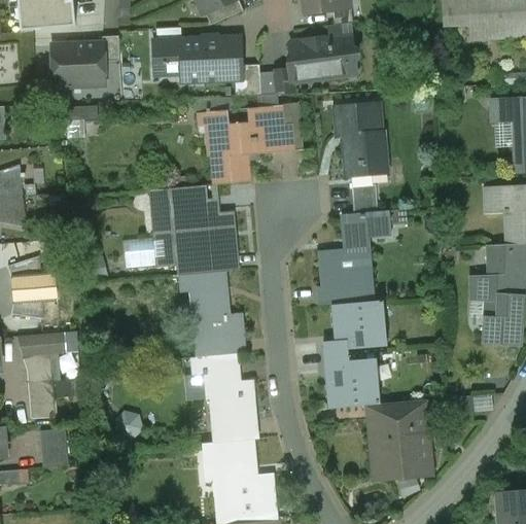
[(15,0),(19,30),(74,25),(71,0),(15,0)]
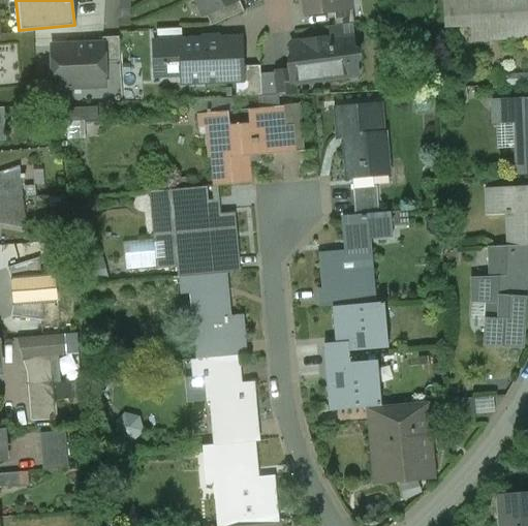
[(196,0),(203,13),(206,12),(234,0),(196,0)]
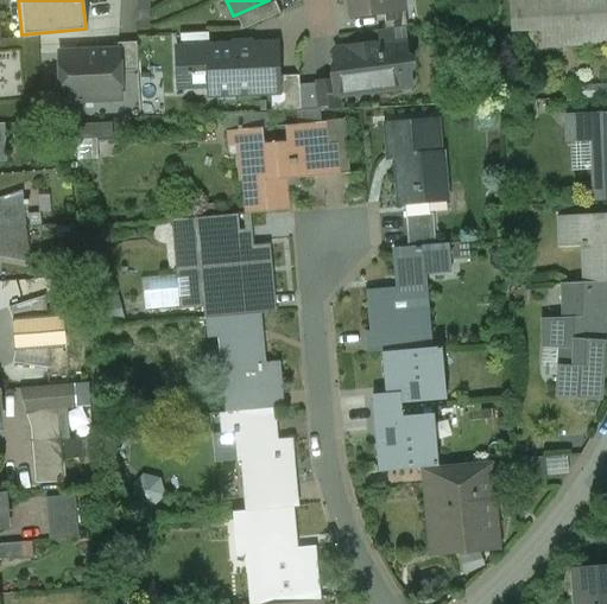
[(269,0),(236,14),(240,23),(240,27),(279,11),(274,0),(269,0)]
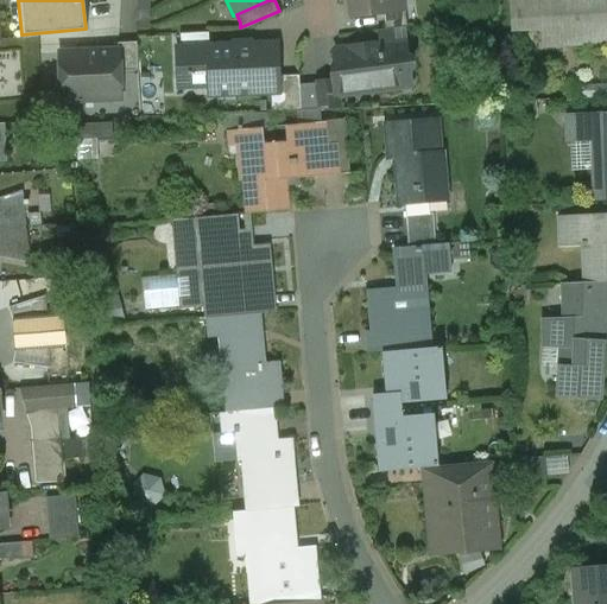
[(351,0),(353,17),(383,13),(399,11),(399,10),(404,8),(403,0),(351,0)]
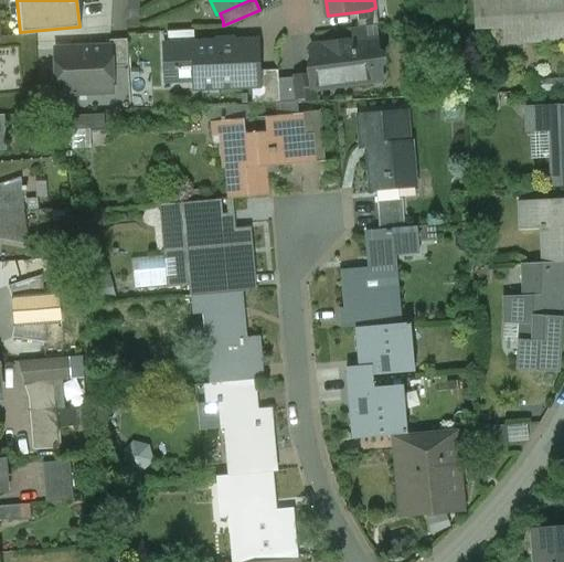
[(479,0),(480,23),(502,22),(503,39),(522,38),(521,31),(563,29),(563,0),(479,0)]
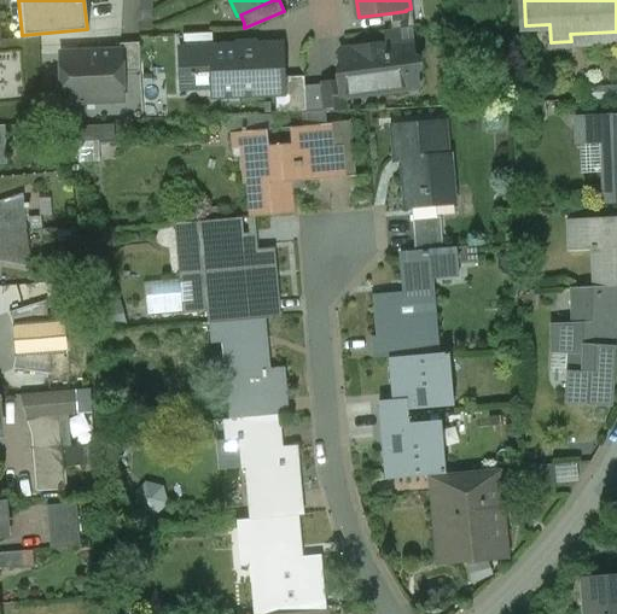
[(406,11),(389,13),(391,28),(413,25),(411,9),(406,10),(406,11)]
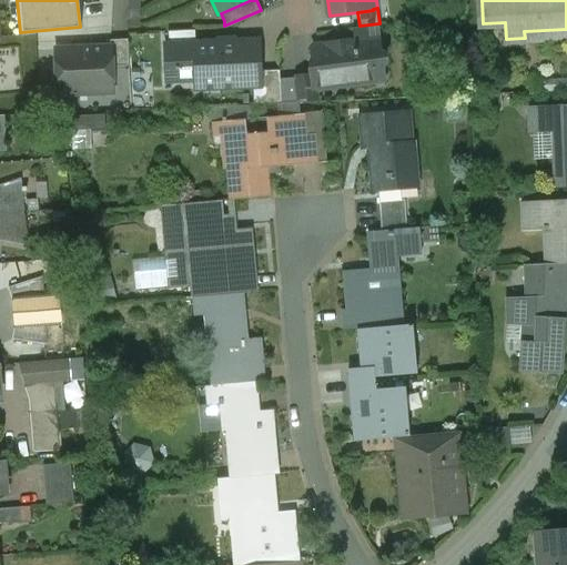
[(377,37),(316,46),(312,50),(314,64),(311,69),(311,74),(313,87),(314,87),(375,79),(374,68),(380,67),(385,60),(384,53),(378,49),(377,37)]
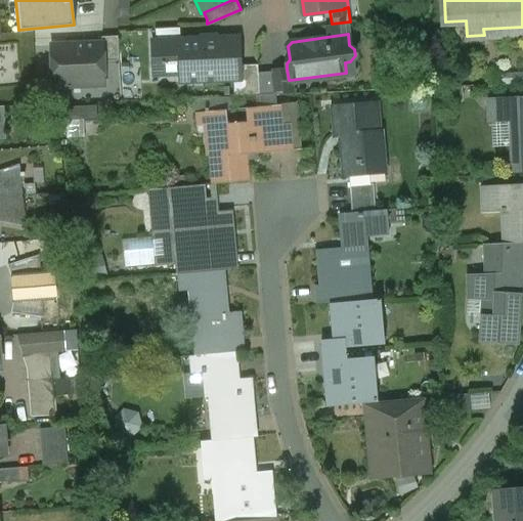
[(117,35),(100,36),(101,42),(102,42),(103,59),(118,59),(117,35)]
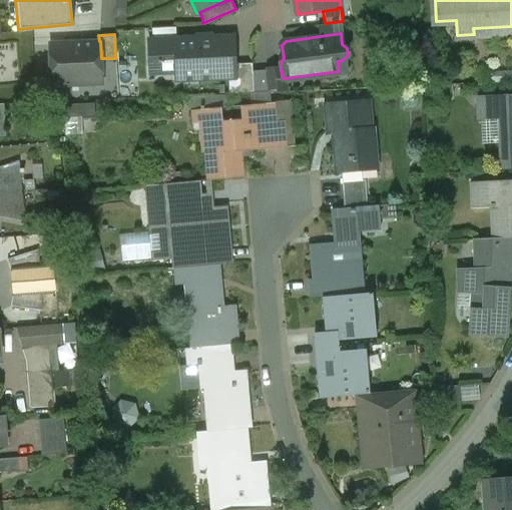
[(232,35),(148,39),(150,72),(175,71),(176,79),(227,77),(234,76),(234,62),(232,35)]
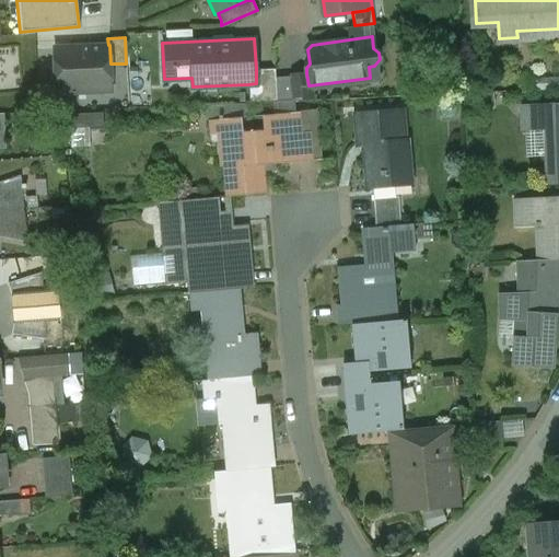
[(108,45),(54,47),(56,92),(111,90),(111,64),(109,45),(108,45)]
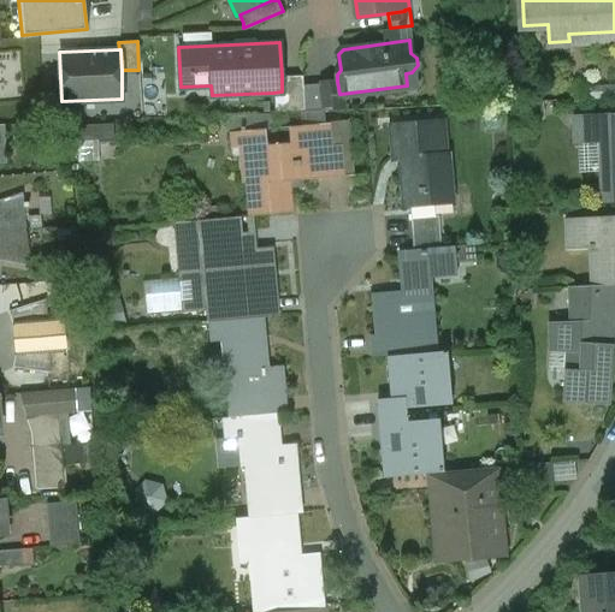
[(302,75),(282,75),(282,91),(273,93),(275,111),(303,110),(302,84),(303,83),(302,75)]
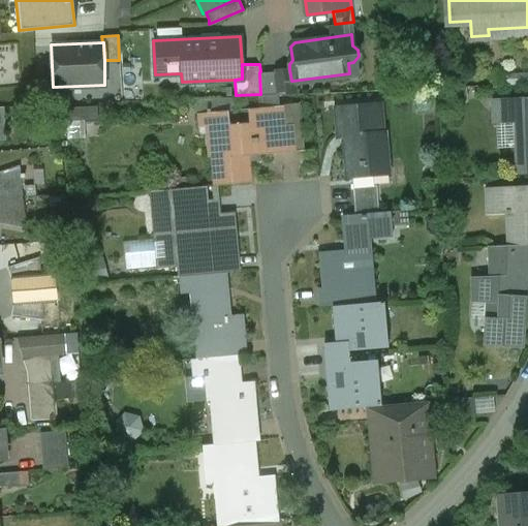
[(289,69),(273,71),(276,93),(276,94),(294,93),(292,81),(291,81),(289,69)]
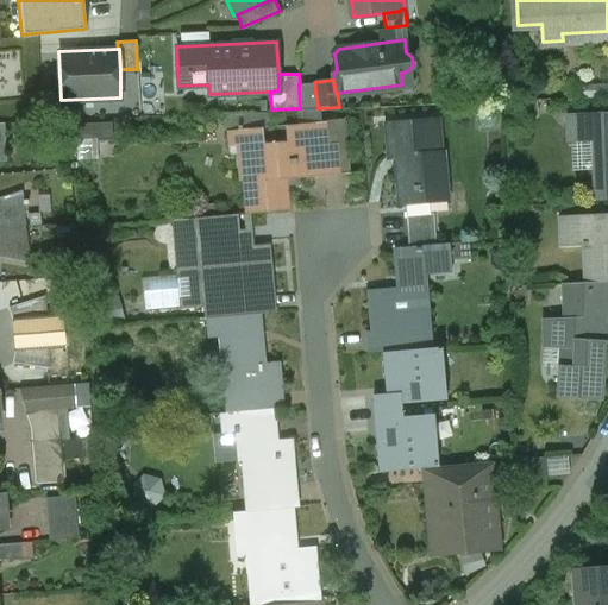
[(300,82),(299,83),(300,108),(318,107),(314,82),(300,82)]
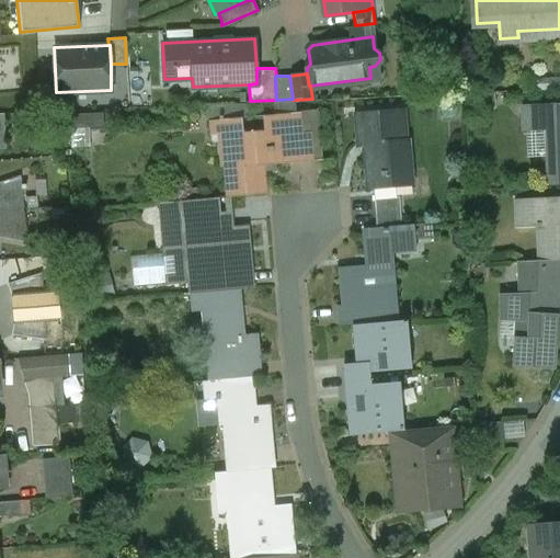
[(559,103),(522,105),(523,129),(559,127),(559,144),(548,145),(549,170),(559,169),(559,103)]
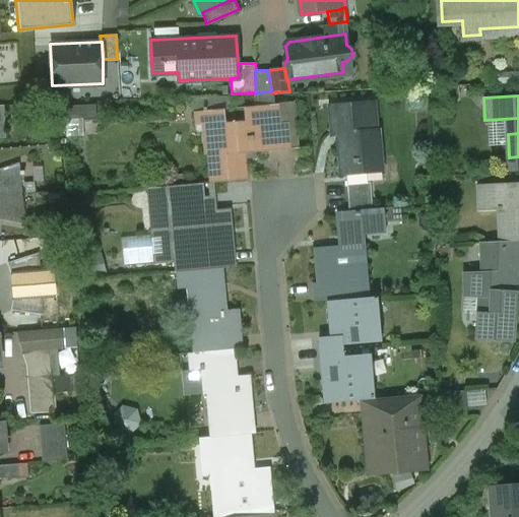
[(84,117),(99,117),(98,101),(72,102),(73,133),(84,132),(84,117)]
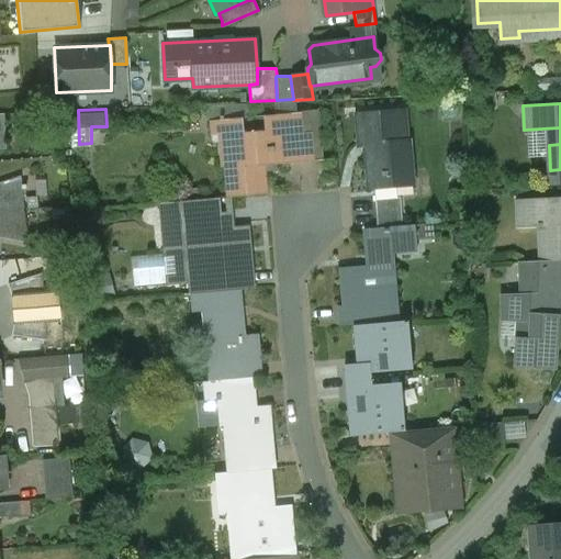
[(404,109),(357,113),(359,145),(365,144),(369,188),(395,185),(394,175),(411,174),(408,142),(410,142),(410,138),(407,138),(404,109)]
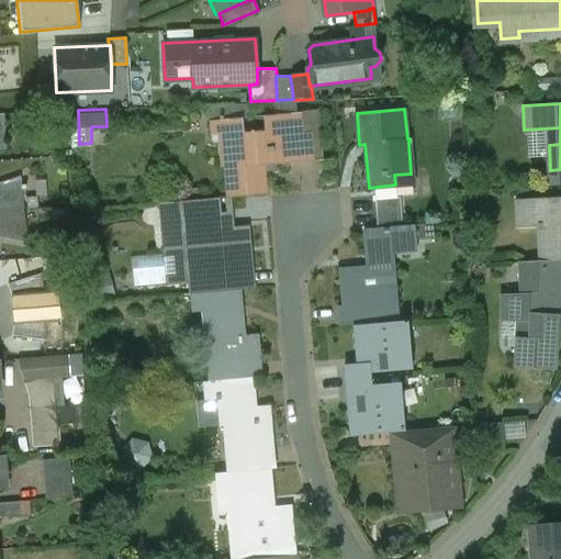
[(266,129),(244,131),(243,115),(227,118),(228,131),(220,132),(221,165),(225,165),(227,196),(266,192),(264,164),(314,160),(312,131),(302,132),(301,112),(265,114),(266,129)]
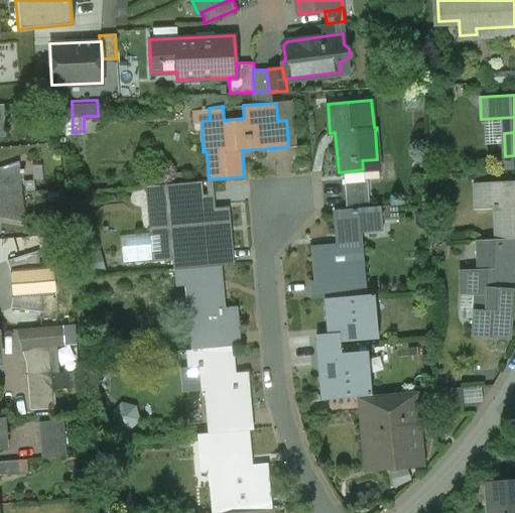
[(18,160),(0,166),(0,191),(21,190),(18,160)]
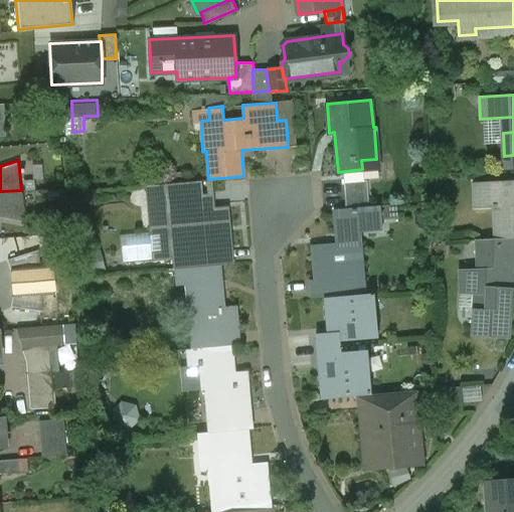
[(366,179),(343,181),(345,208),(368,206),(366,179)]
